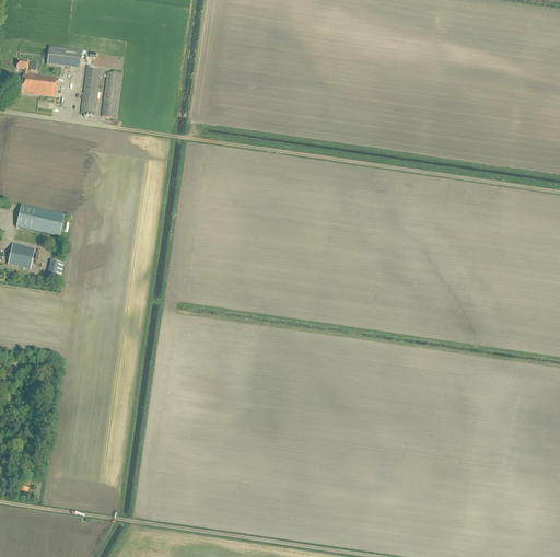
[(49,47),(47,65),(80,69),(82,51),(49,47)]
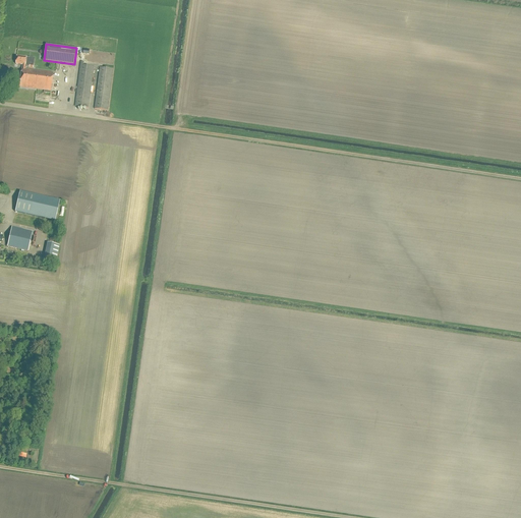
[(21,67),(18,85),(50,90),(52,72),(23,68),(25,56),(15,55),(14,62),(21,63),(21,67)]
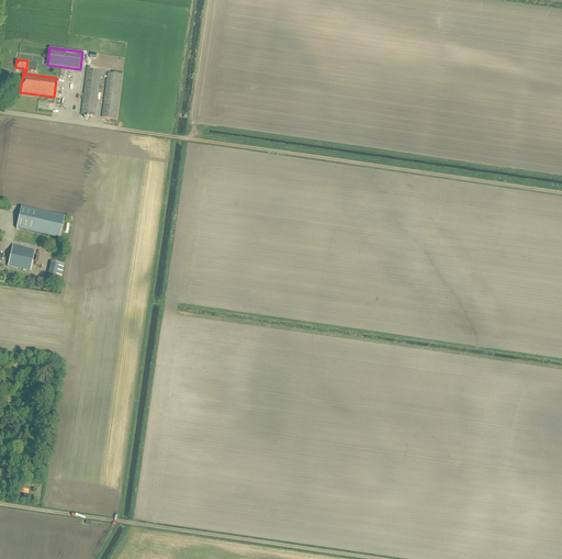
[(88,64),(81,112),(96,114),(102,69),(91,68),(91,64),(88,64)]
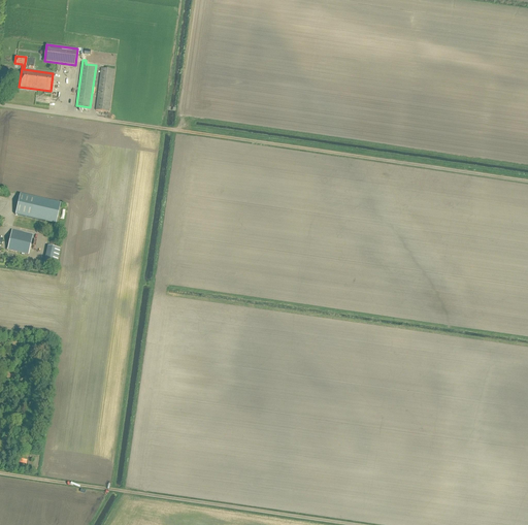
[(101,66),(96,108),(109,109),(116,68),(101,66)]
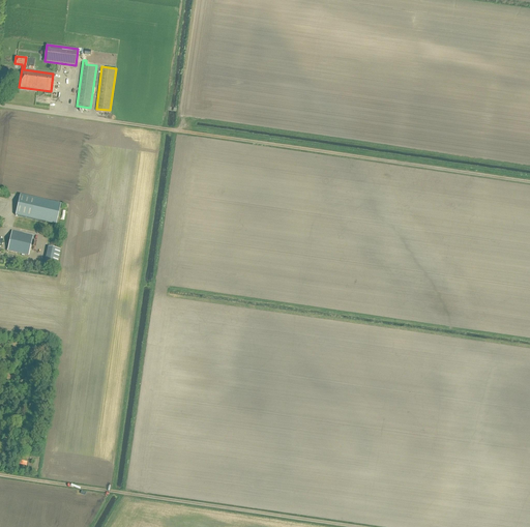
[(20,194),(15,213),(55,223),(60,203),(20,194)]
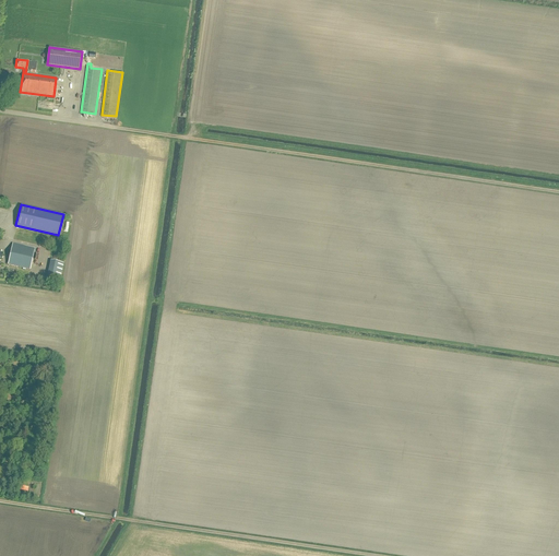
[(12,241),(7,262),(28,268),(34,246),(12,241)]
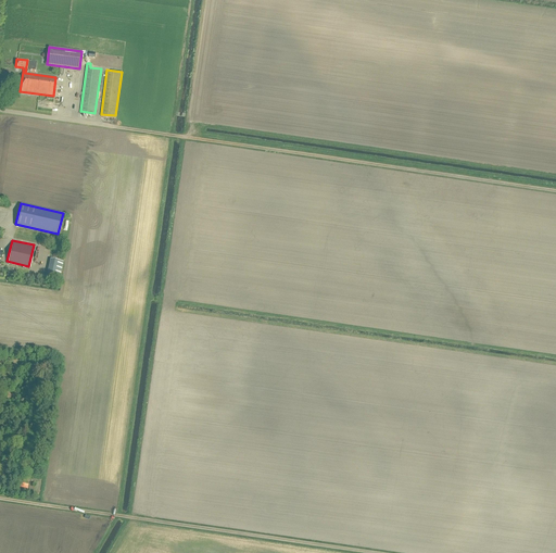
[(50,256),(46,278),(59,280),(63,260),(50,256)]
